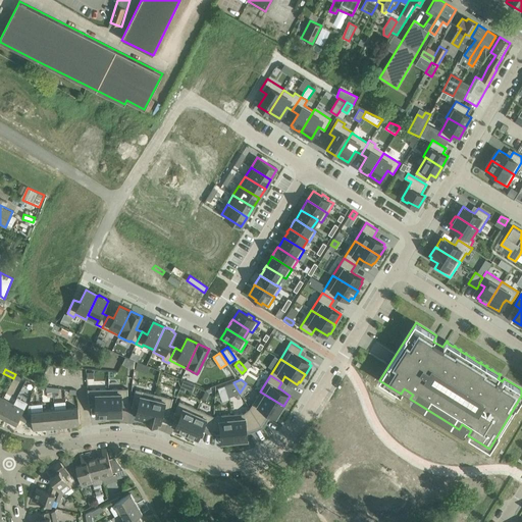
[(184,380),(179,389),(185,390),(186,388),(188,381),(184,380)]
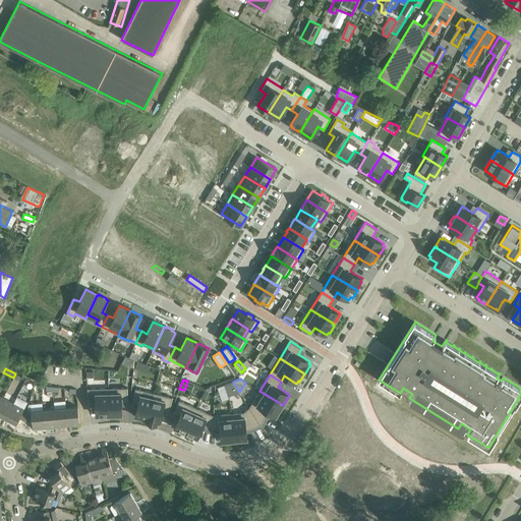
[(233,382),(224,385),(228,396),(239,392),(233,382)]
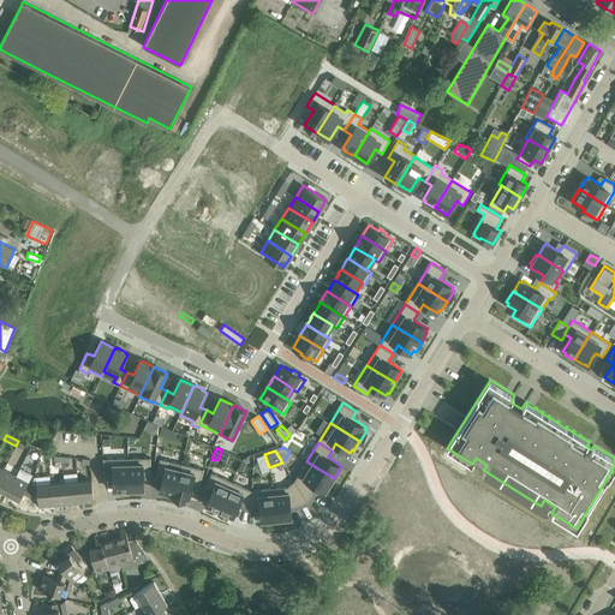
[(264,454),(256,457),(262,473),(270,470),(269,467),(264,454)]
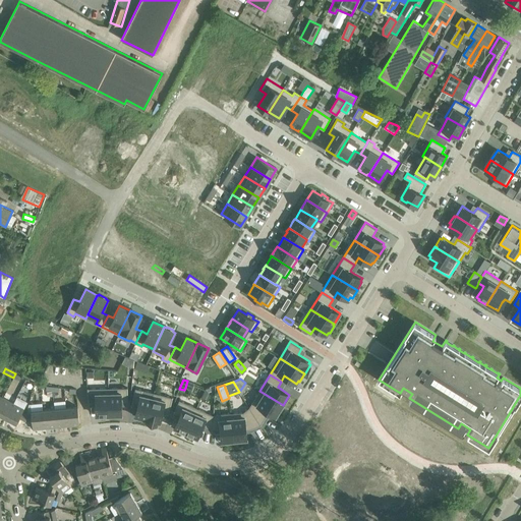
[(108,388),(88,389),(89,402),(96,401),(96,405),(97,415),(99,415),(99,417),(108,417),(108,415),(109,415),(108,388)]
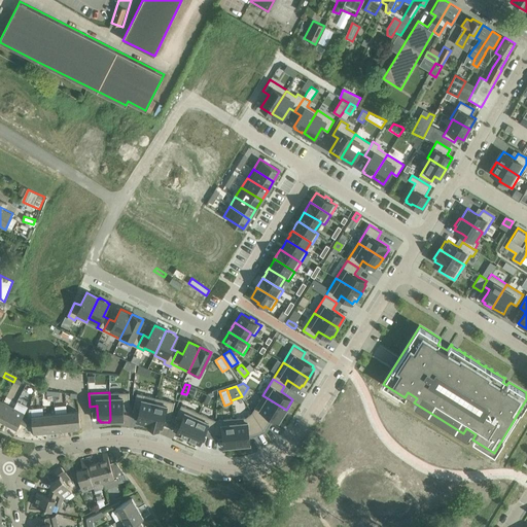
[(129,392),(109,392),(110,420),(124,420),(123,406),(129,406),(129,392)]
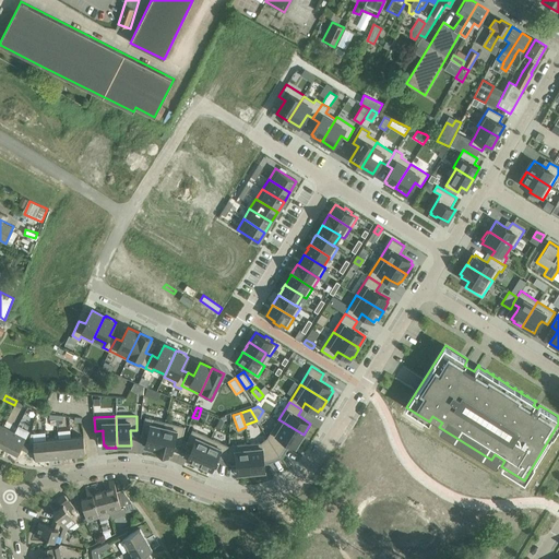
[(145,416),(142,430),(149,431),(145,447),(149,448),(149,449),(157,451),(164,427),(164,426),(152,424),(153,418),(145,416)]
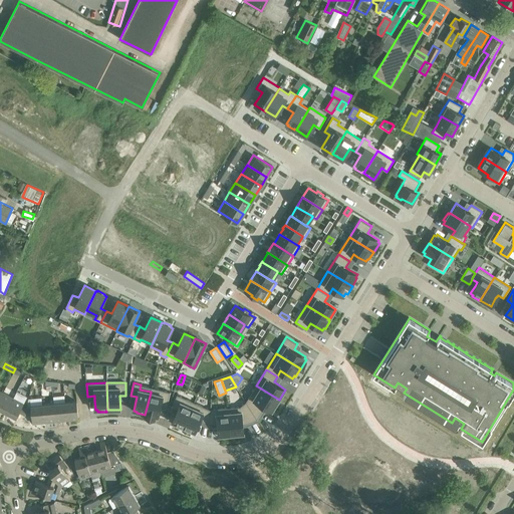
[(256,386),(246,402),(257,420),(263,410),(265,406),(272,411),(273,409),(275,409),(279,402),(278,401),(279,400),(256,386)]
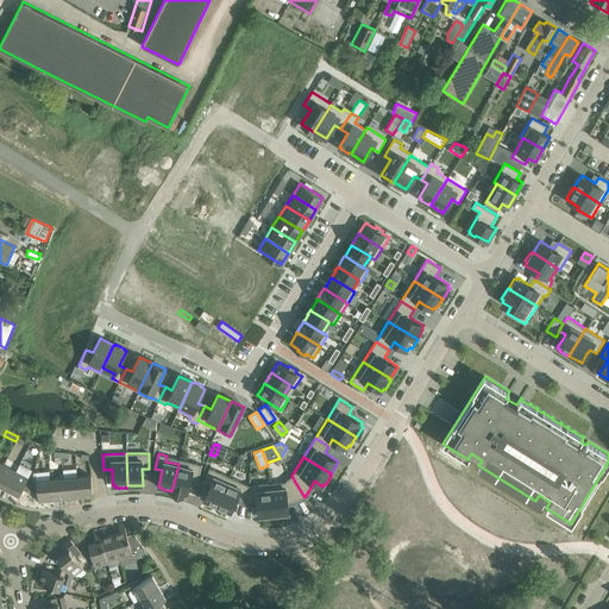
[(171,491),(171,493),(184,495),(184,493),(187,494),(190,478),(198,479),(201,464),(180,459),(179,464),(179,465),(171,491)]
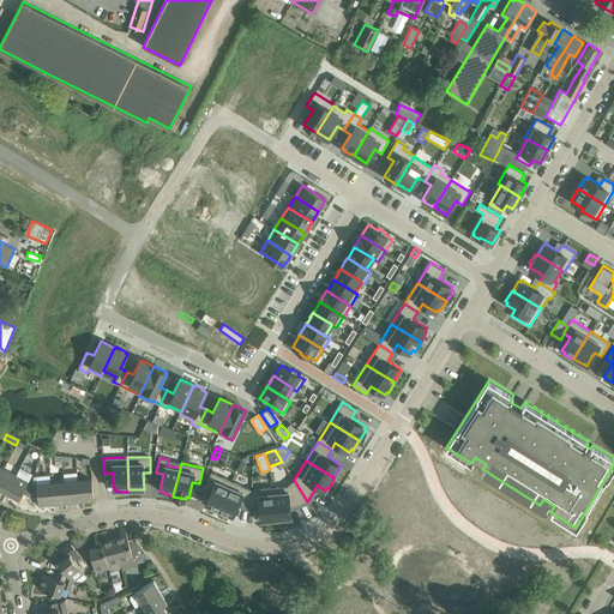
[(18,470),(16,476),(7,492),(19,499),(23,492),(30,495),(30,487),(25,485),(31,473),(20,468),(18,470)]
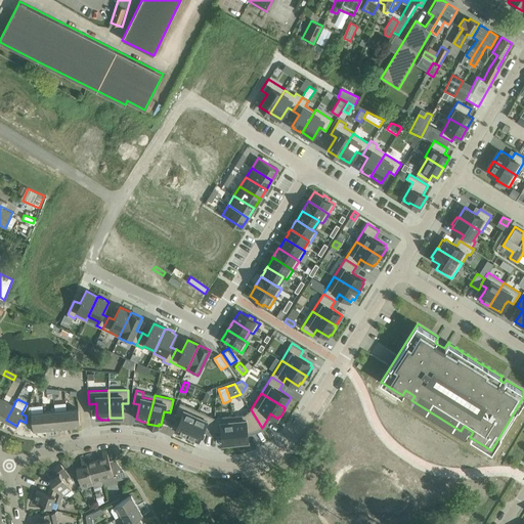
[(13,406),(3,400),(0,405),(0,417),(6,420),(13,406)]
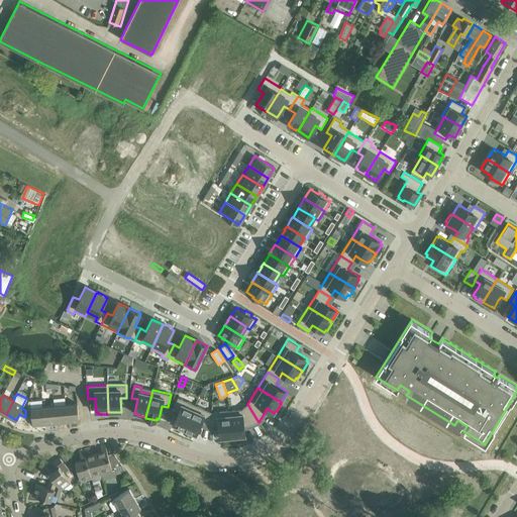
[(178,397),(173,409),(178,411),(173,424),(176,425),(175,427),(184,430),(195,405),(178,397)]
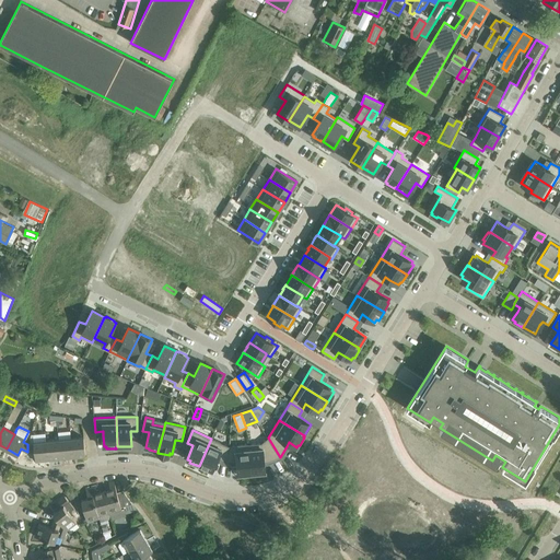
[(85,456),(84,436),(71,438),(73,457),(85,456)]
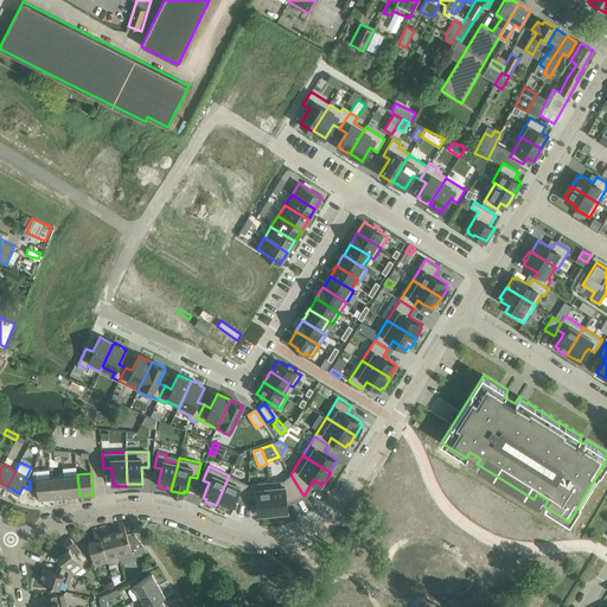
[(80,496),(77,474),(64,477),(65,497),(80,496)]
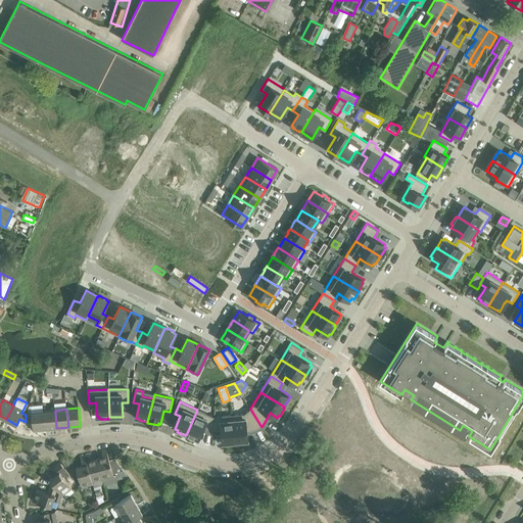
[(244,414),(233,415),(236,443),(245,442),(245,441),(248,440),(247,431),(251,430),(251,431),(262,427),(250,409),(244,414)]
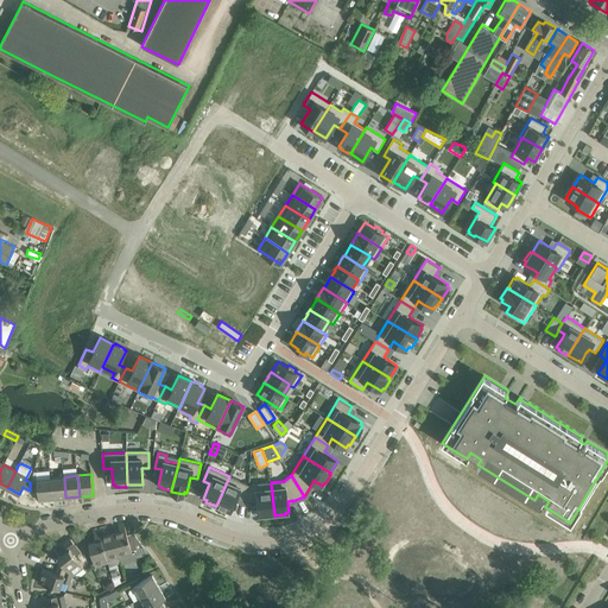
[(229,476),(216,506),(226,511),(227,510),(230,511),(236,496),(246,500),(249,485),(229,476)]
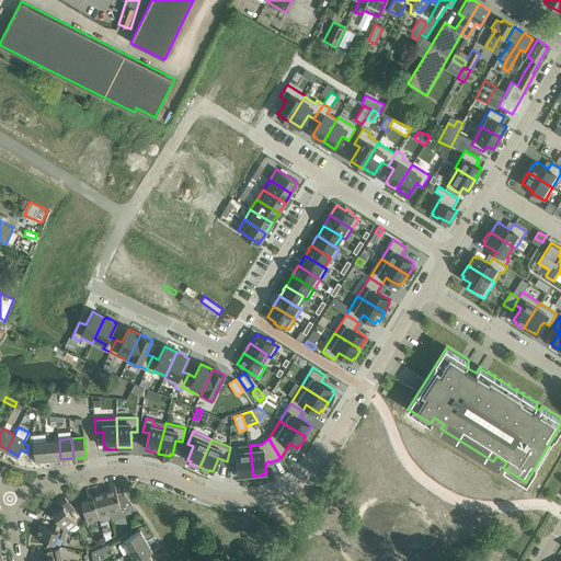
[(60,459),(59,441),(46,442),(48,461),(60,459)]
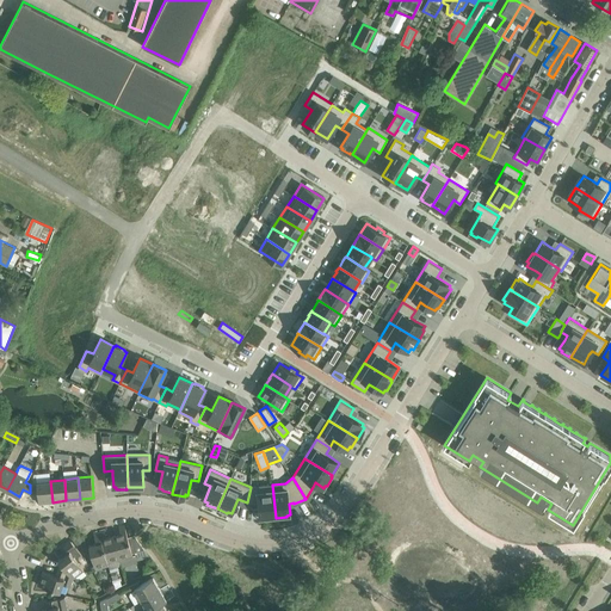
[(36,485),(30,485),(30,493),(37,493),(38,504),(53,503),(50,481),(35,482),(36,485)]
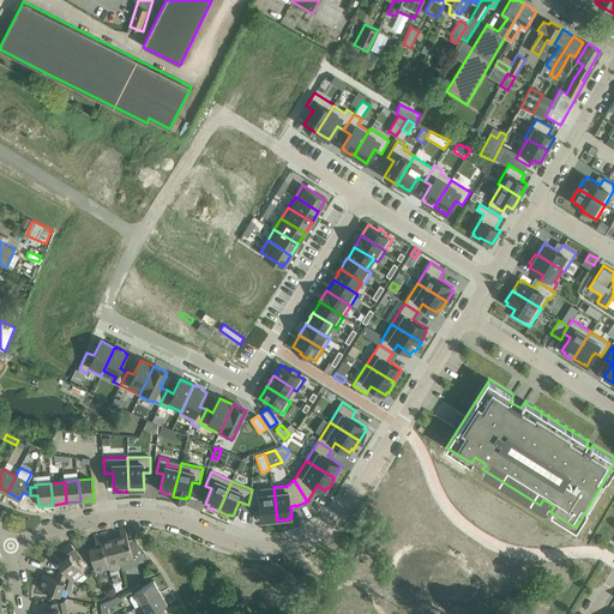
[(252,489),(248,505),(260,504),(262,521),(265,519),(265,522),(277,521),(274,487),(252,489)]
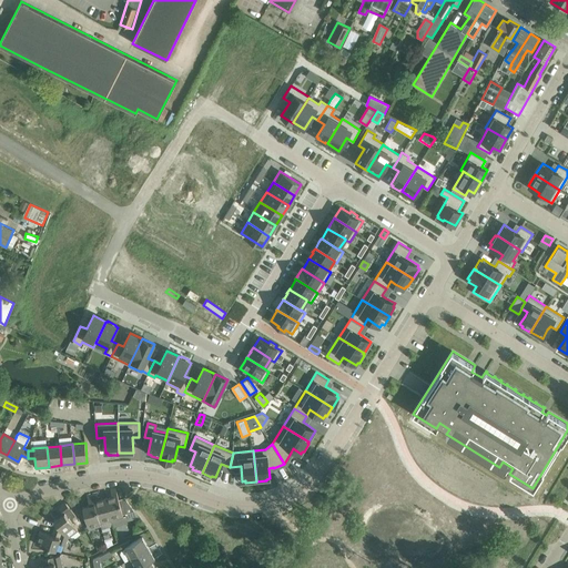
[(112,496),(105,498),(111,520),(123,517),(123,515),(135,511),(124,497),(119,499),(115,488),(110,489),(112,496)]
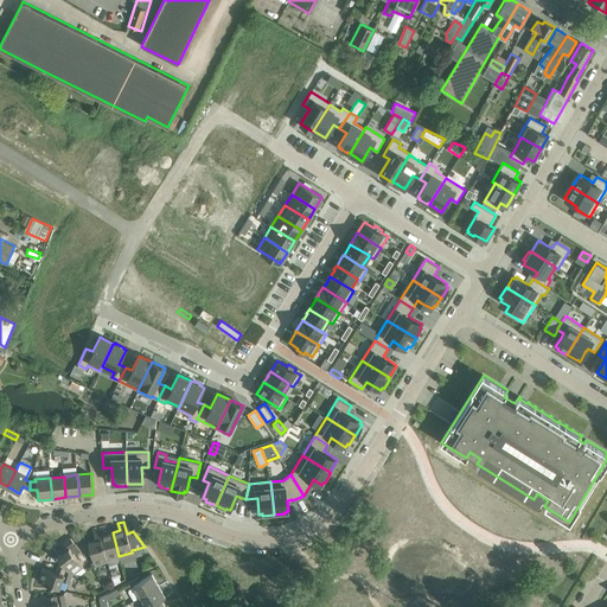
[(103,526),(98,529),(107,561),(108,561),(108,564),(120,562),(119,556),(113,532),(106,535),(103,526)]
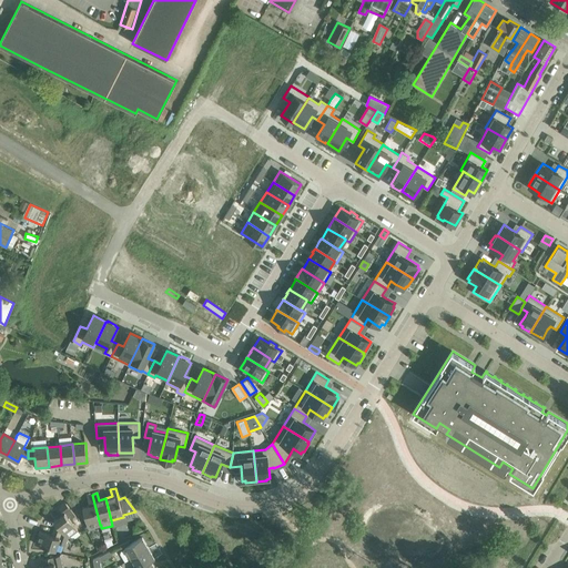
[(100,525),(92,495),(87,496),(90,505),(82,507),(88,528),(100,525)]
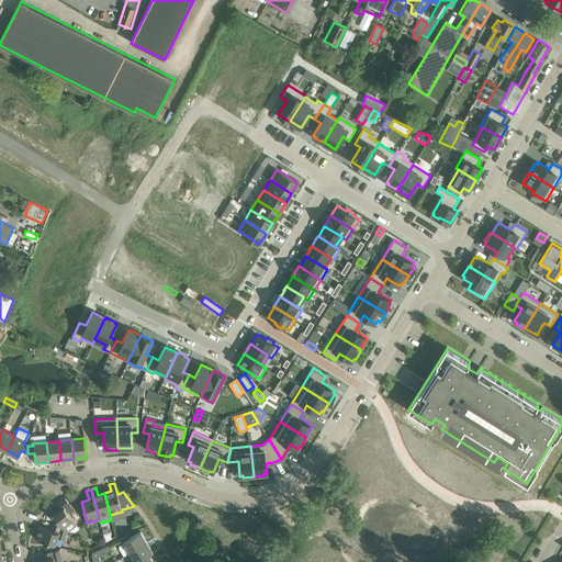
[(78,497),(77,492),(74,493),(68,496),(76,506),(79,503),(78,497)]
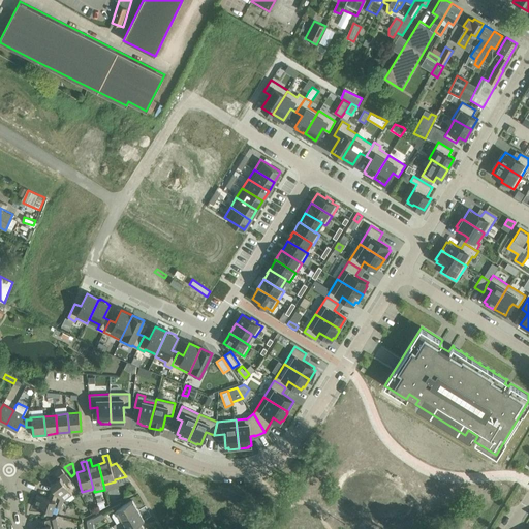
[(54,489),(63,501),(72,493),(65,484),(70,479),(67,476),(61,468),(52,475),(56,480),(51,485),(54,489)]
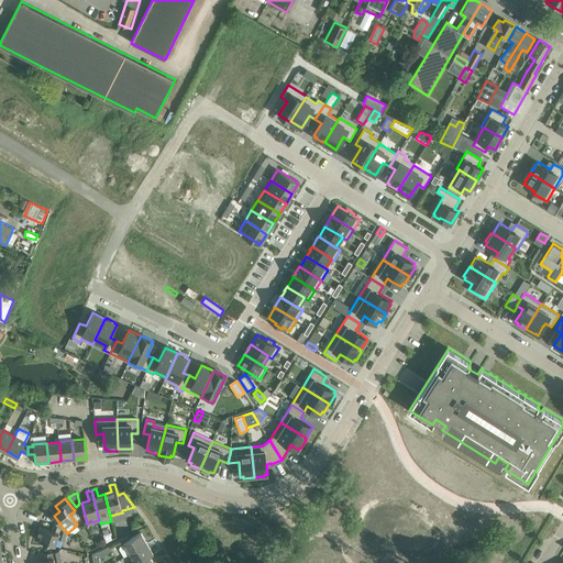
[(67,533),(57,520),(53,523),(51,530),(39,527),(34,539),(45,542),(55,545),(57,539),(64,541),(67,533)]
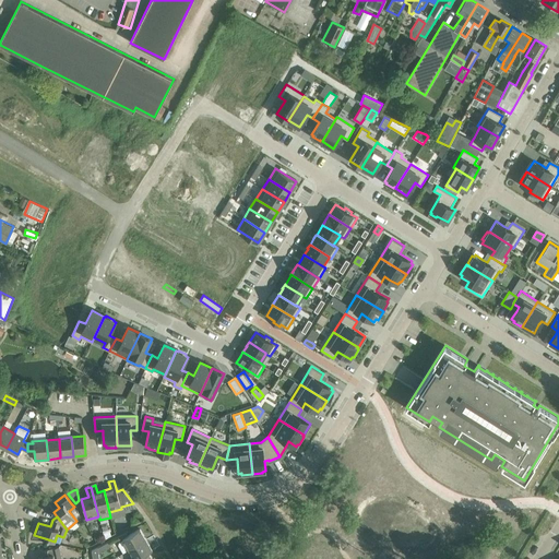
[(122,538),(123,539),(119,543),(118,545),(123,552),(129,549),(146,539),(140,528),(122,538)]
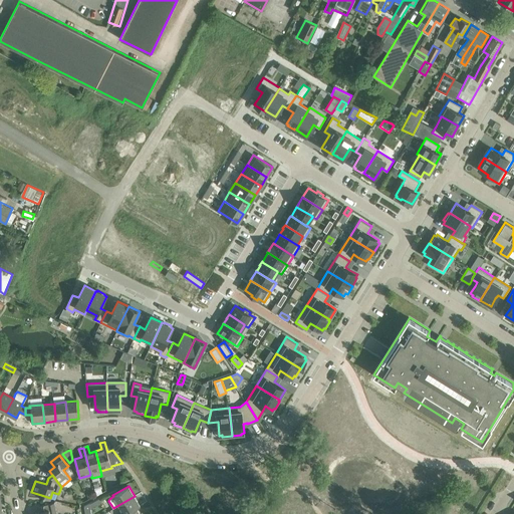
[(125,513),(141,505),(135,496),(118,505),(123,513),(125,513)]
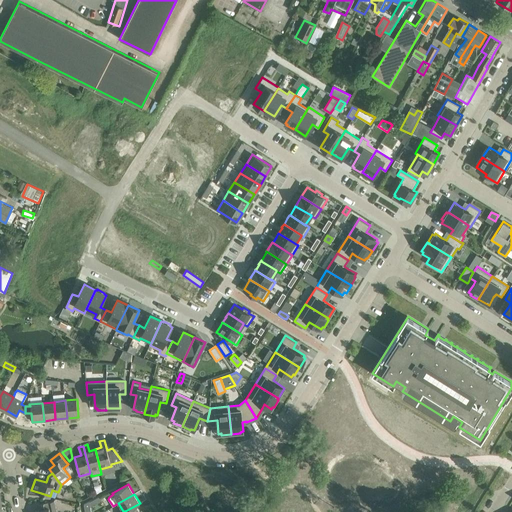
[(54,501),(49,502),(40,504),(41,510),(31,511),(53,511),(56,511),(54,501)]
